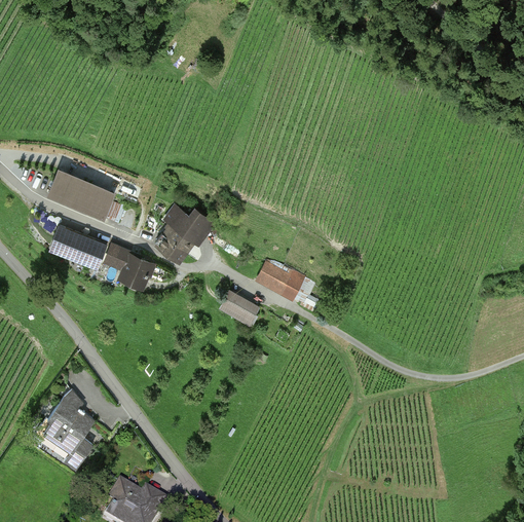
[(46,196),(103,221),(114,193),(57,170),(46,196)]
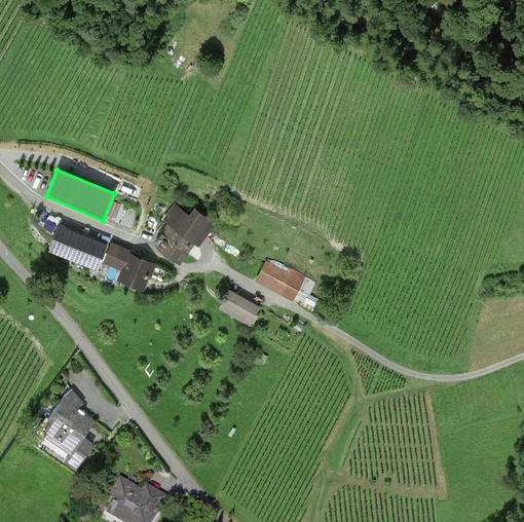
[(124,210),(113,204),(106,221),(118,225),(124,210)]
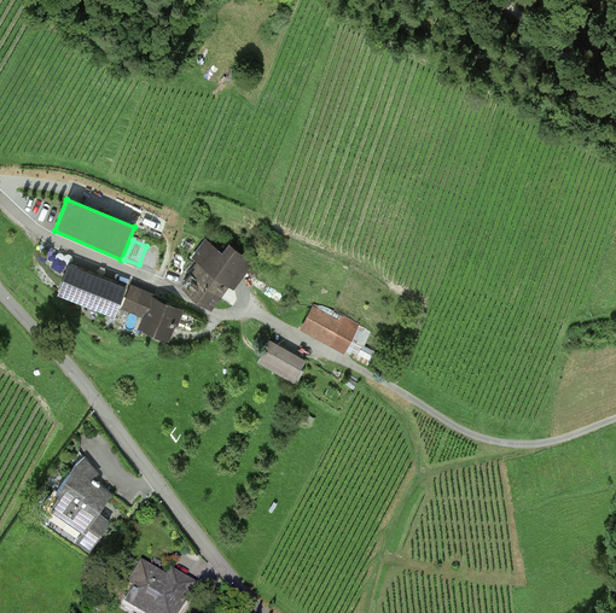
[(232,291),(253,264),(228,246),(221,256),(204,243),(190,261),(195,264),(191,269),(192,270),(181,285),(182,286),(180,291),(209,313),(228,289),(232,291)]
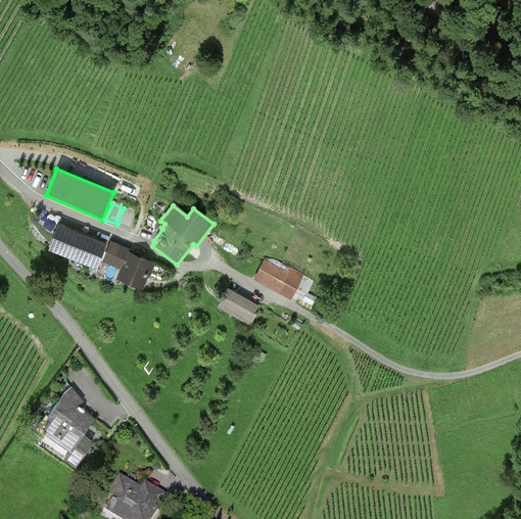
[(105,244),(56,225),(47,249),(96,268),(105,244)]
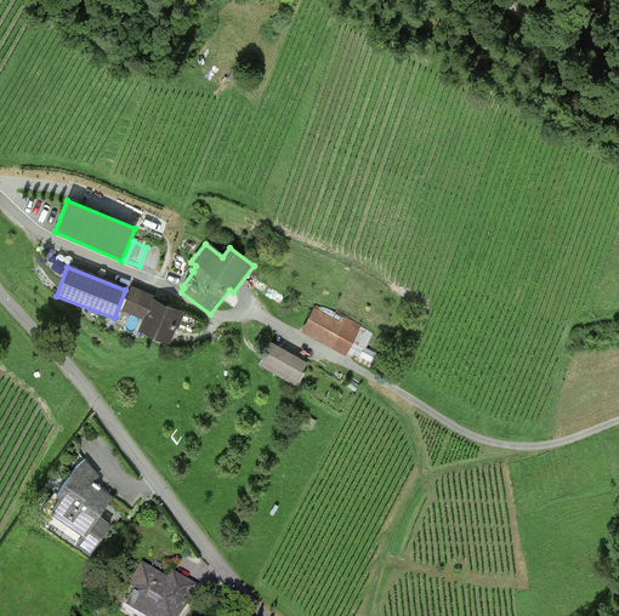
[(177,330),(185,315),(130,291),(121,312),(142,320),(137,330),(168,344),(175,329),(177,330)]
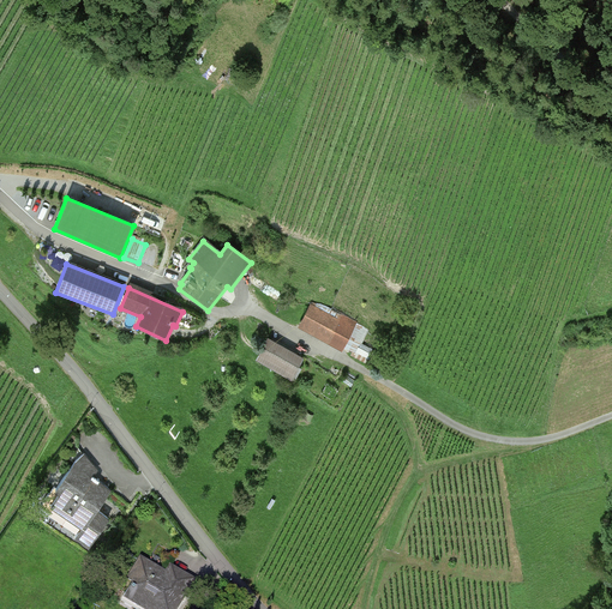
[(295,331),(341,355),(355,327),(339,318),(336,321),(309,307),(295,331)]
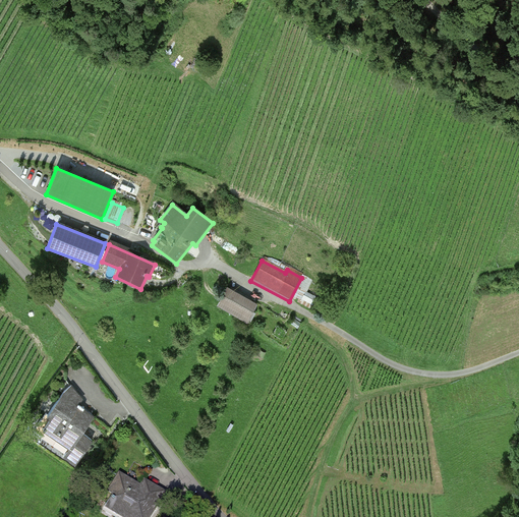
[(246,324),(256,306),(226,289),(216,306),(246,324)]
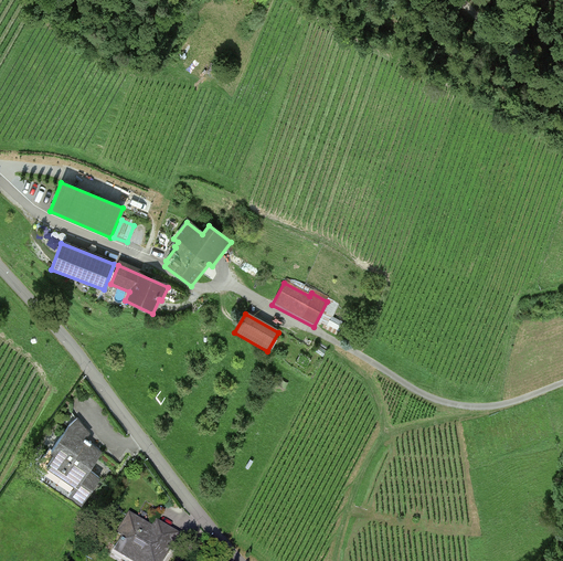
[(88,473),(101,454),(82,442),(87,434),(75,421),(68,427),(49,454),(52,457),(45,468),(73,488),(67,498),(81,507),(99,480),(88,473)]
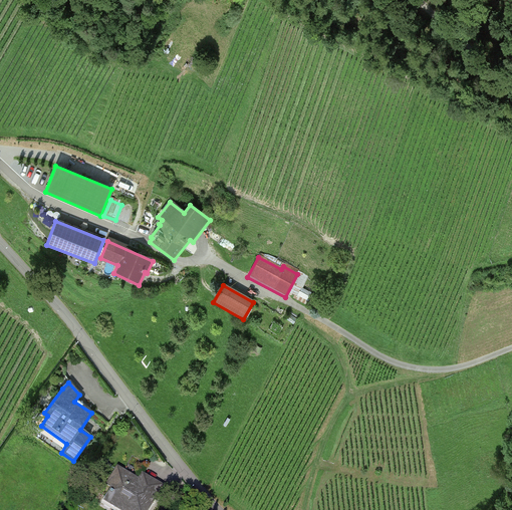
[(138,482),(116,470),(104,490),(109,492),(101,506),(106,509),(152,509),(164,490),(141,477),(138,482)]
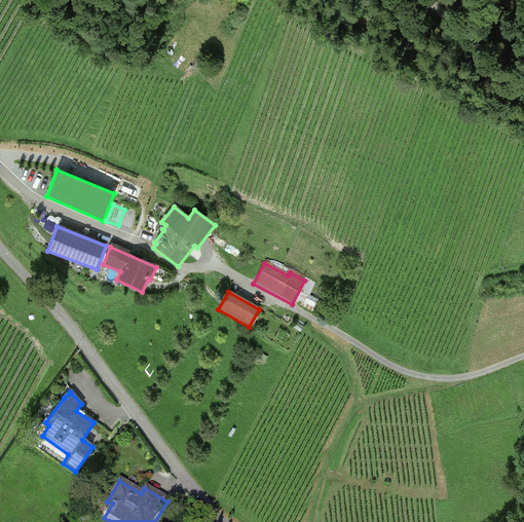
All buildings are outlined.
